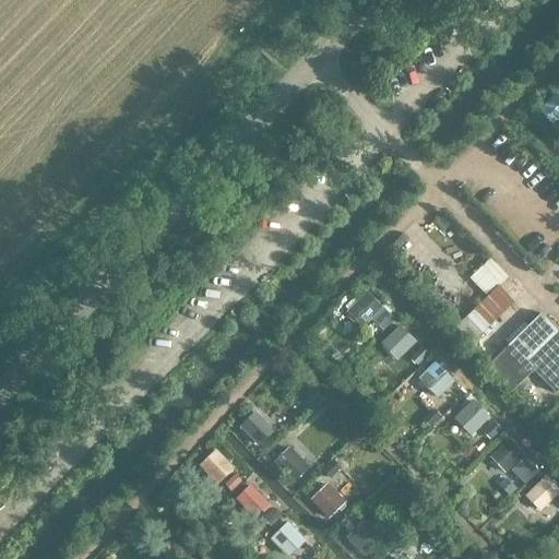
[(554,123),(558,118),(558,90),(539,107),(554,123)]
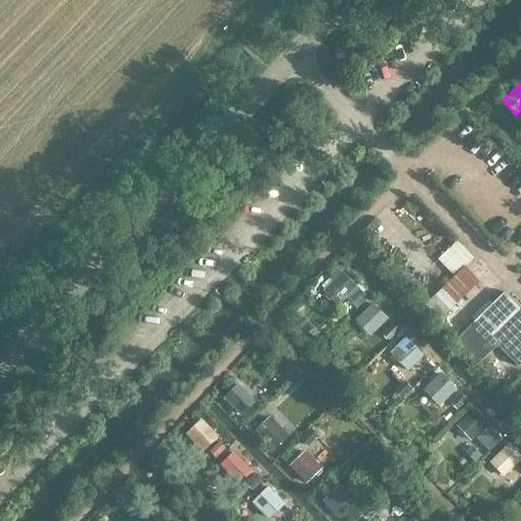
[(472,261),(454,243),(438,259),(455,277),(465,267),(472,261)]
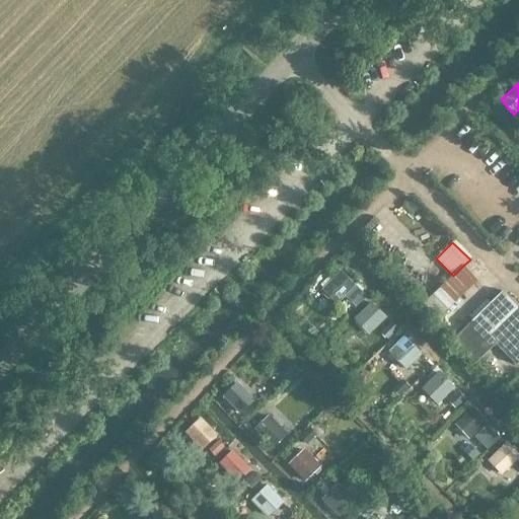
[(336,296),(354,280),(342,266),(323,283),(336,296)]
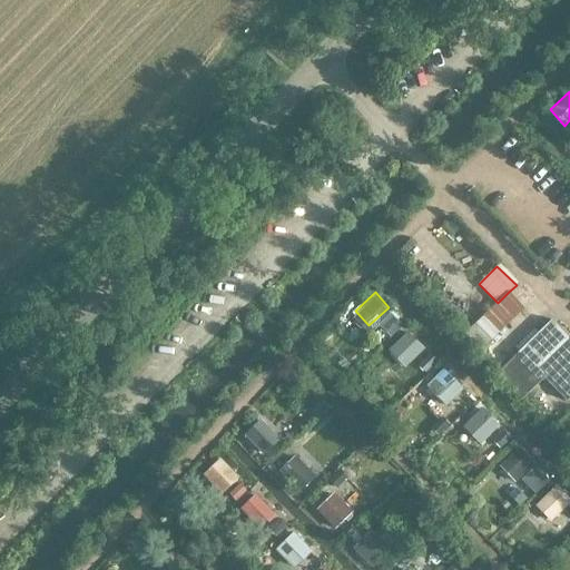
[(494,338),(524,310),(526,310),(509,292),(498,303),(479,322),(494,338)]
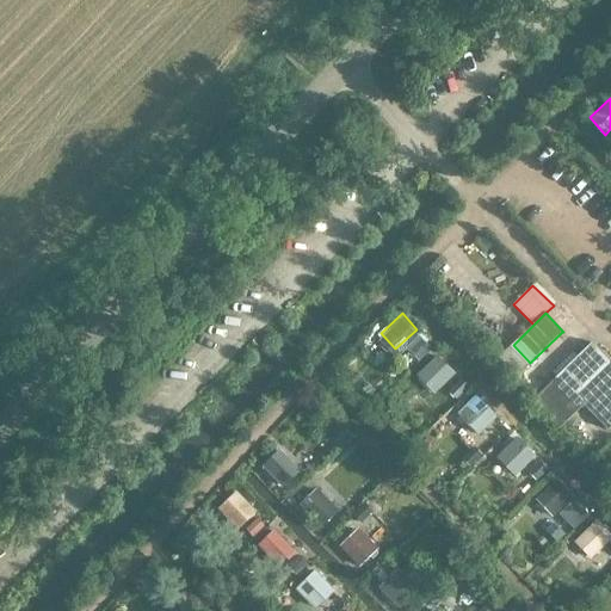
[(610,425),(610,364),(603,357),(591,344),(532,400),(560,427),(563,425),(575,412),(581,406),(605,431),(610,425)]
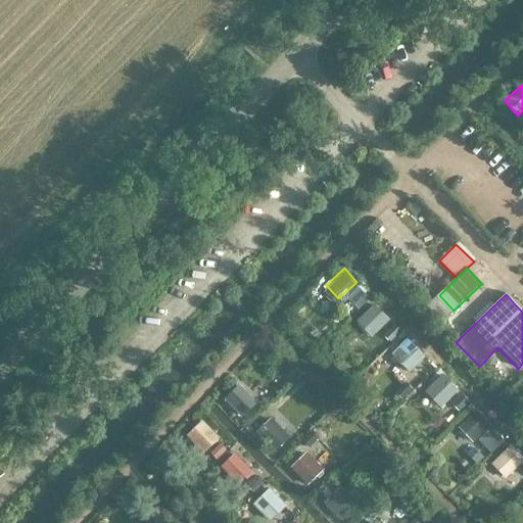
[(454,311),(439,295),(425,307),(440,324),(454,311)]
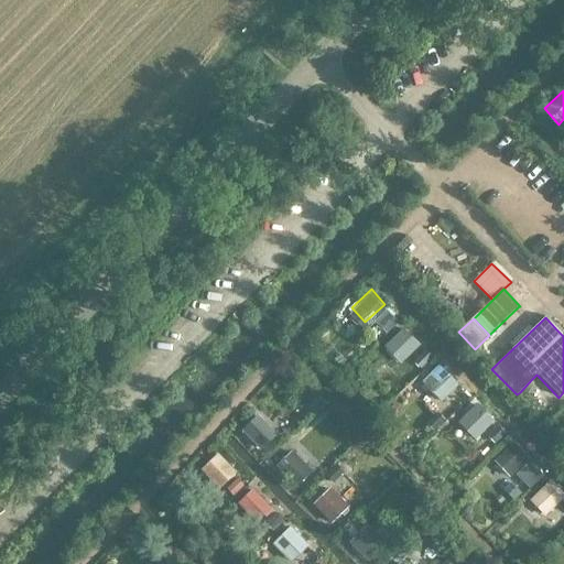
[(403,324),(383,344),(402,364),(422,343),(403,324)]
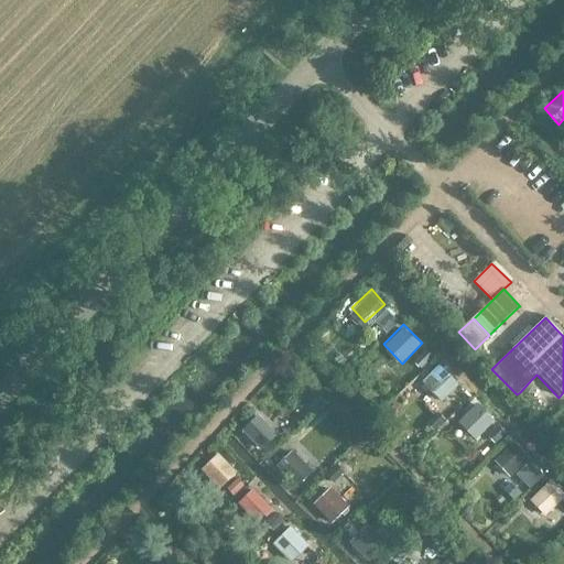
[(461,382),(441,358),(423,372),(443,397),(461,382)]
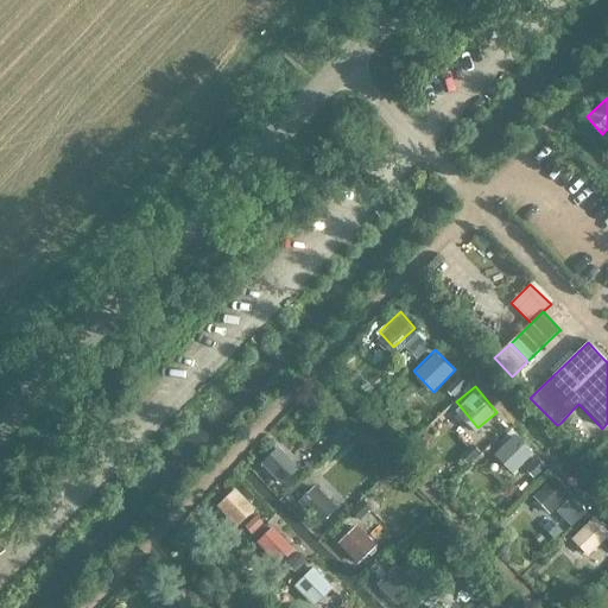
[(605,443),(572,410),(561,423),(591,455),(605,443)]
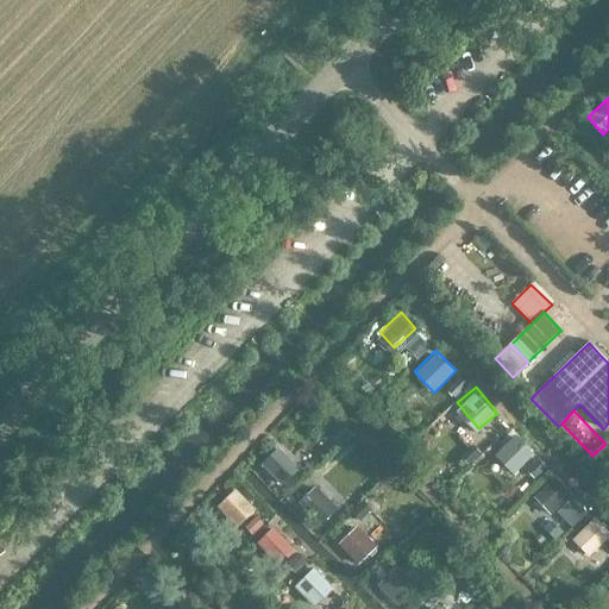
[(494,452),(512,473),(537,453),(519,432),(494,452)]
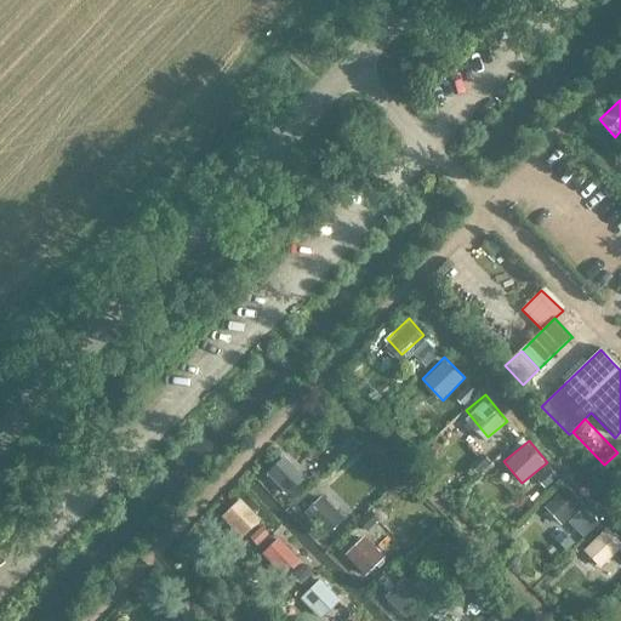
[(286,494),(307,477),(286,453),(267,468),(286,494)]
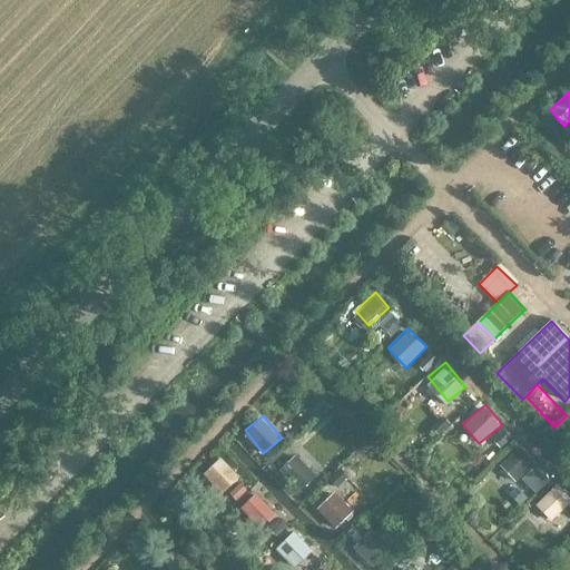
[(538,465),(520,445),(504,459),(522,480),(538,465)]
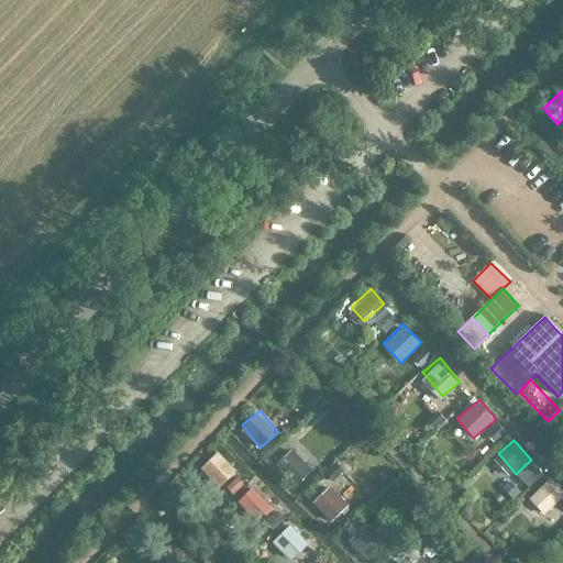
[(233,464),(212,443),(194,462),(214,483),(233,464)]
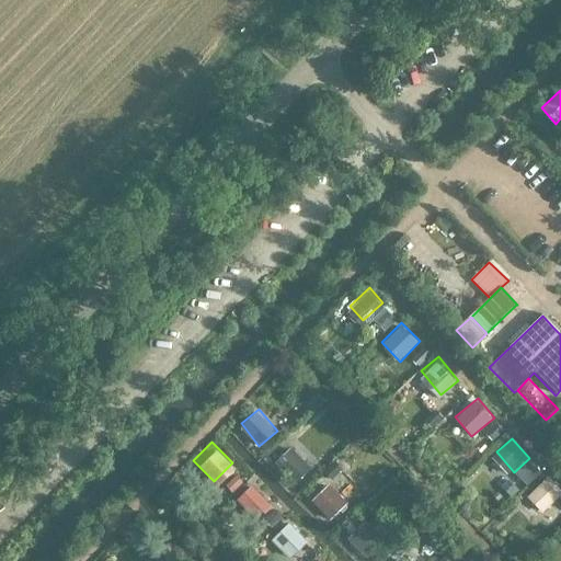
[(315,469),(296,449),(278,465),(296,484),(315,469)]
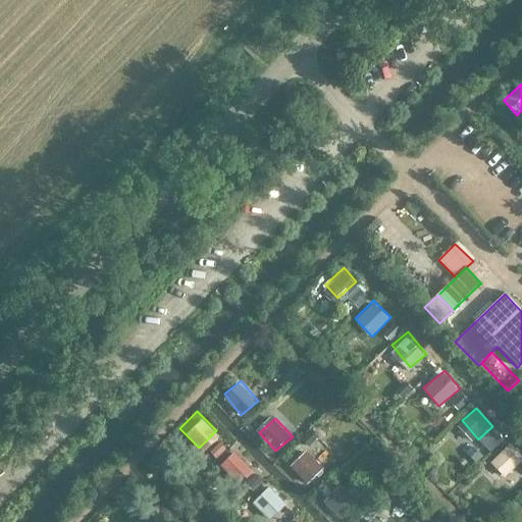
[(521,452),(510,440),(489,462),(505,476),(521,457),(521,452)]
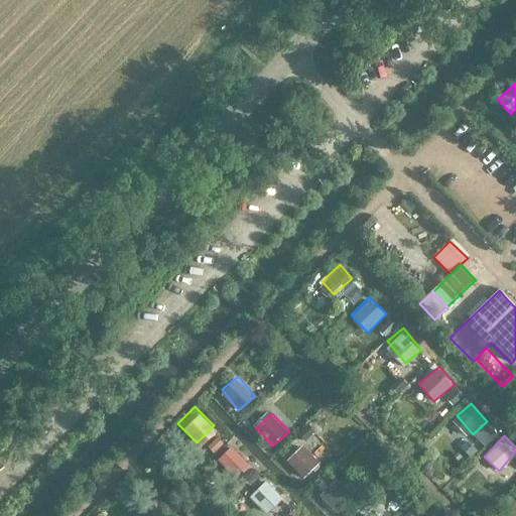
[(286,461),(302,479),(320,463),(304,443),(286,461)]
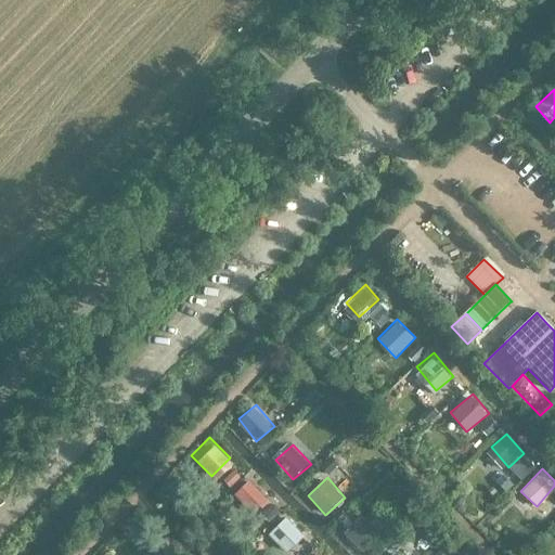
[(250,478),(234,492),(253,514),(269,499),(250,478)]
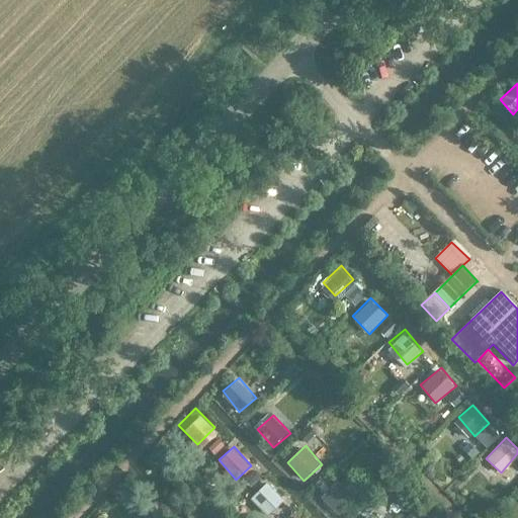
[(516,482),(517,480),(517,458),(506,469),(516,482)]
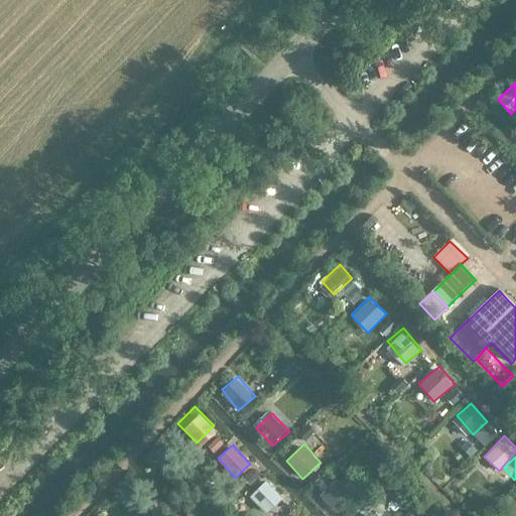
[(276,492),(259,475),(245,490),(262,506),(276,492)]
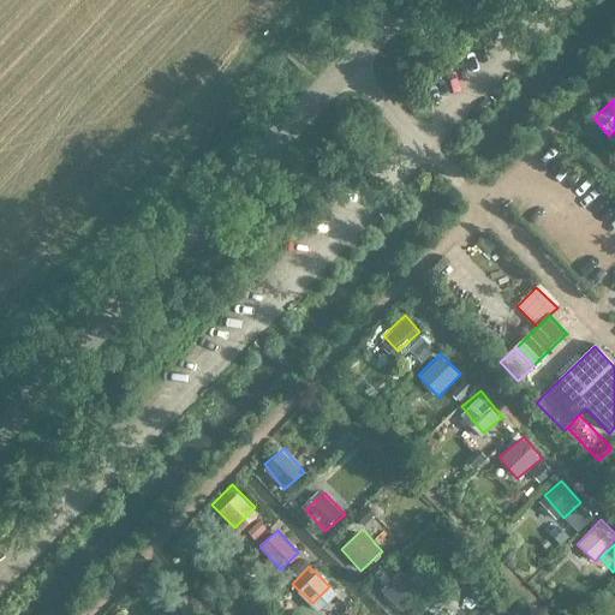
[(419,601),(396,571),(377,585),(401,614),(419,601)]
